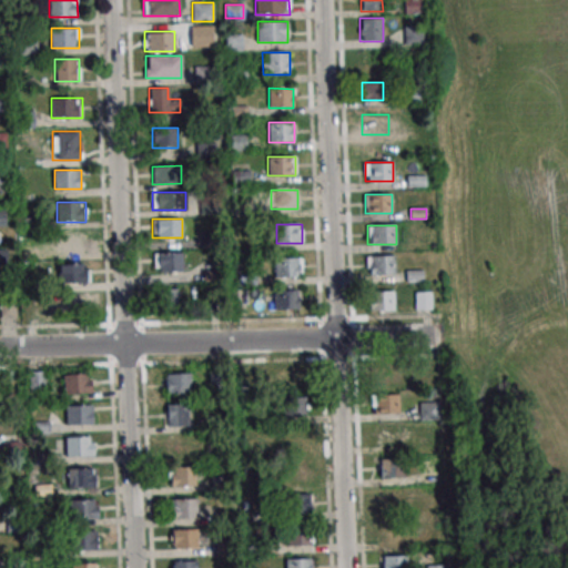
[(83,253),(83,233),(56,233),(56,253),(83,253)]
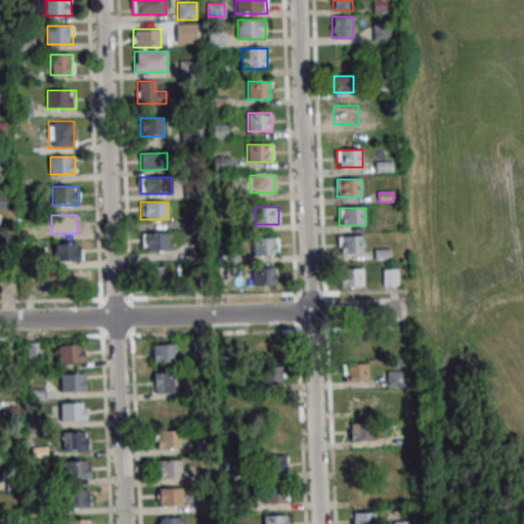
[(169,251),(169,233),(142,233),(142,251),(169,251)]
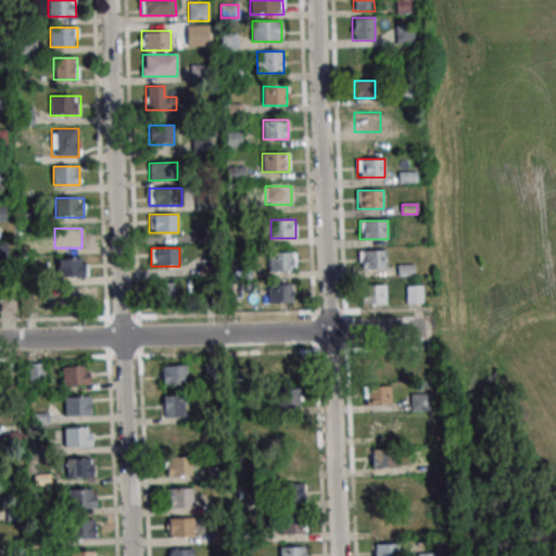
[(358,251),(358,269),(387,269),(387,251),(358,251)]
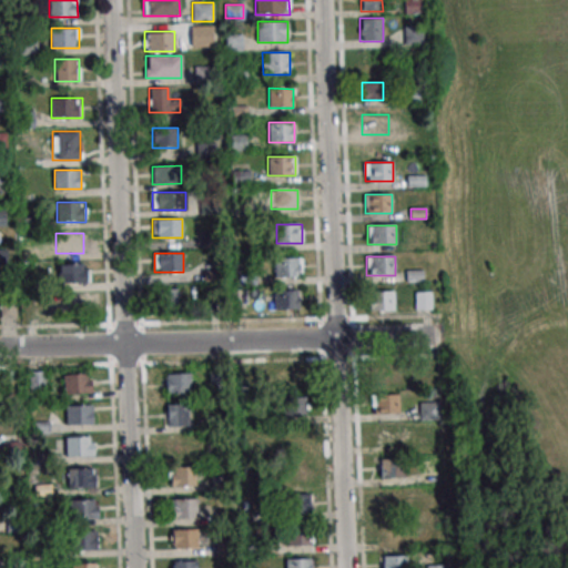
[(274,257),(274,277),(302,277),(302,257),(274,257)]
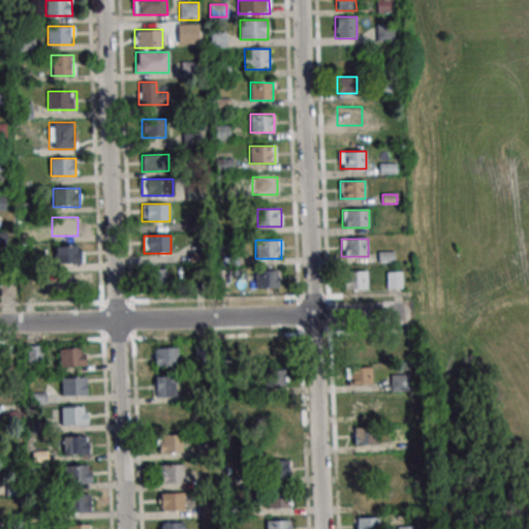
[(55,263),(82,263),(82,245),(55,245),(55,263)]
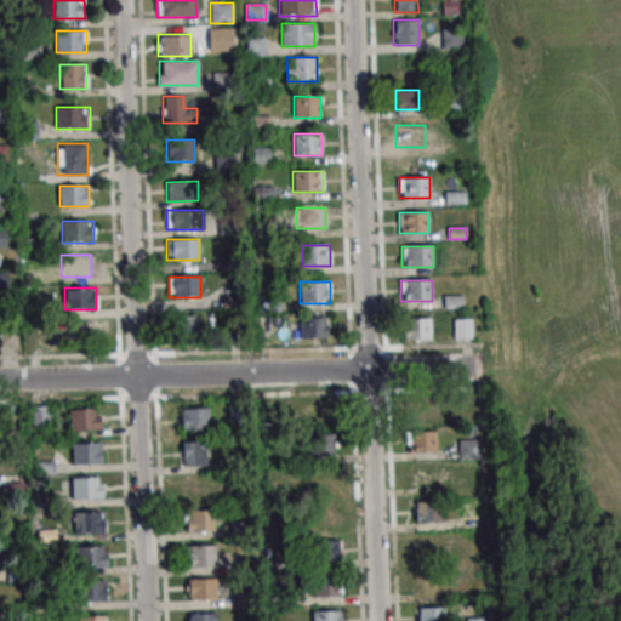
[(172,317),(172,340),(195,340),(195,317),(172,317)]
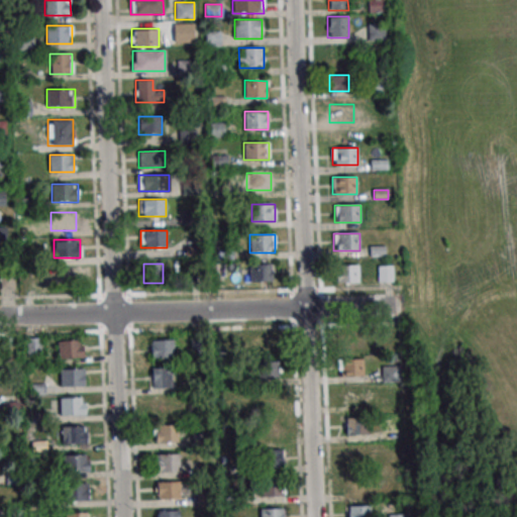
[(249,282),(272,282),(272,264),(249,264),(249,282)]
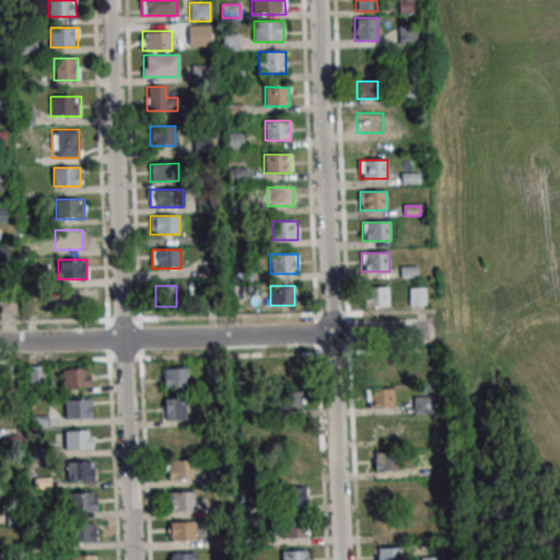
[(388,306),(388,287),(364,287),(364,306),(388,306)]
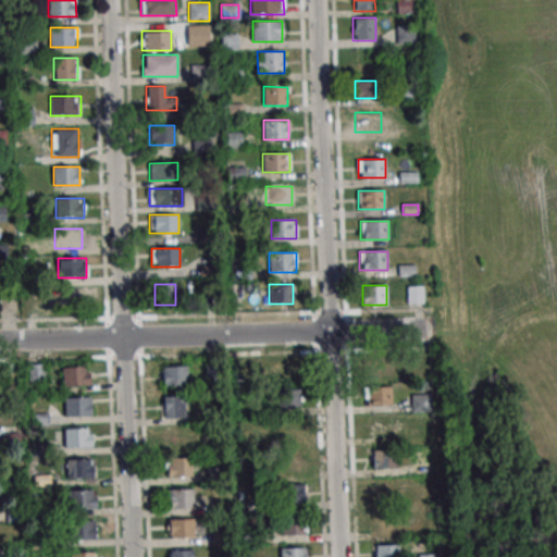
[(407,304),(423,304),(423,286),(407,286),(407,304)]
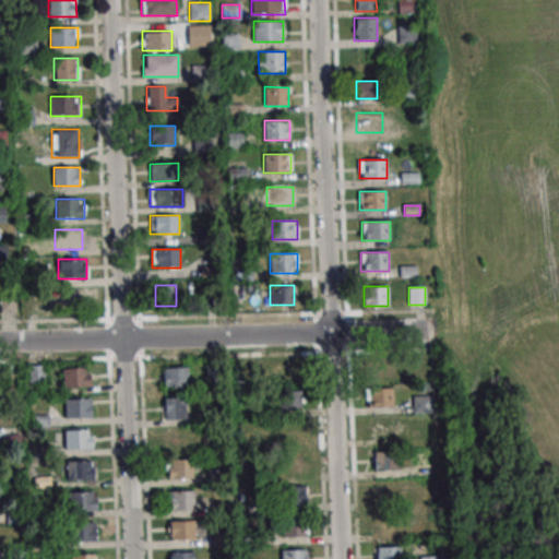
[(84,310),(84,289),(60,289),(60,310),(84,310)]
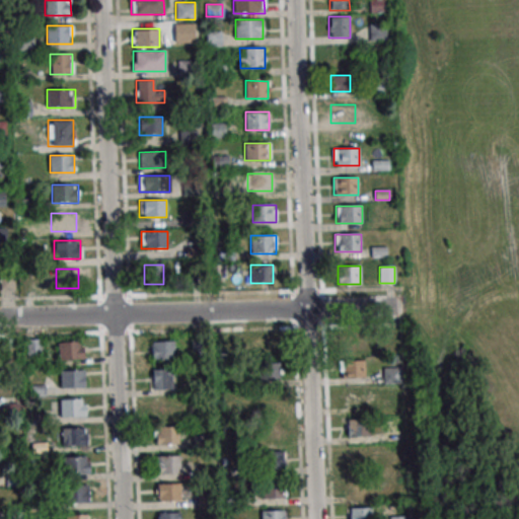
[(364,334),(345,334),(345,351),(364,351),(364,334)]
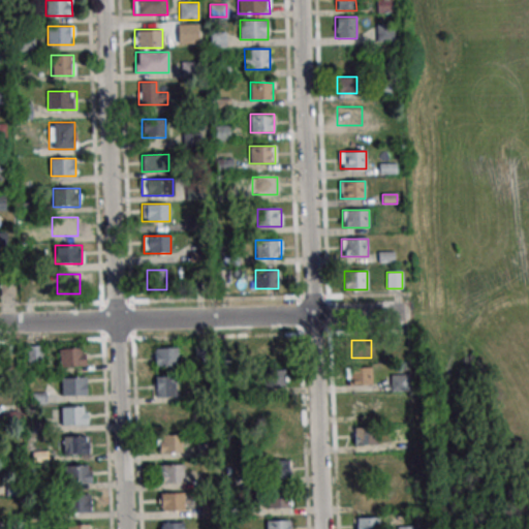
[(284,360),(284,341),(263,341),(263,360),(284,360)]
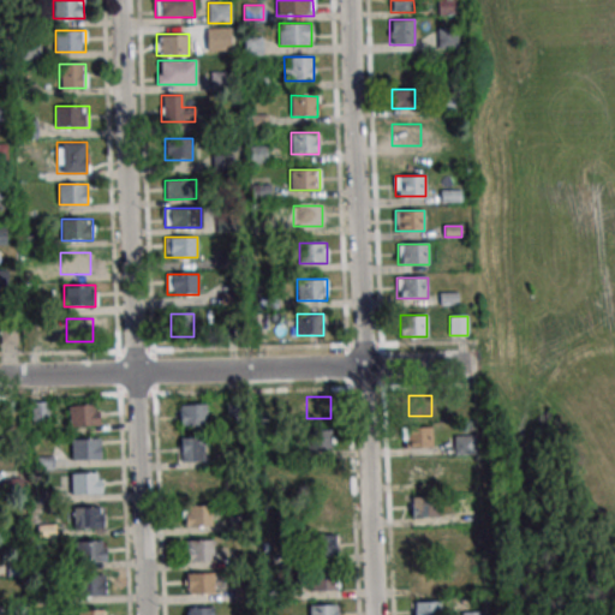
[(49,421),(48,401),(33,401),(33,421),(49,421)]
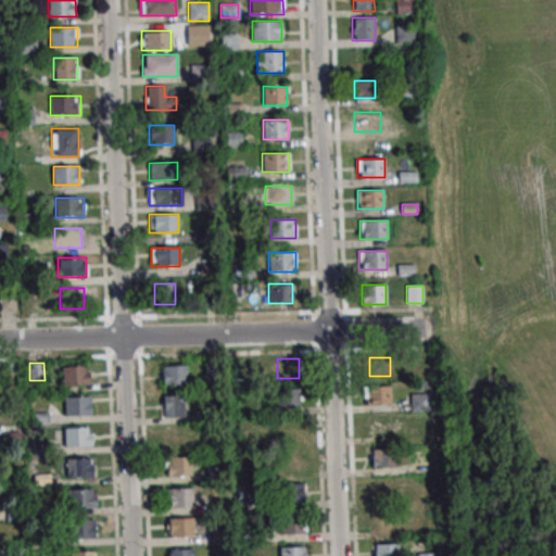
[(188,384),(188,365),(158,365),(158,384),(188,384)]
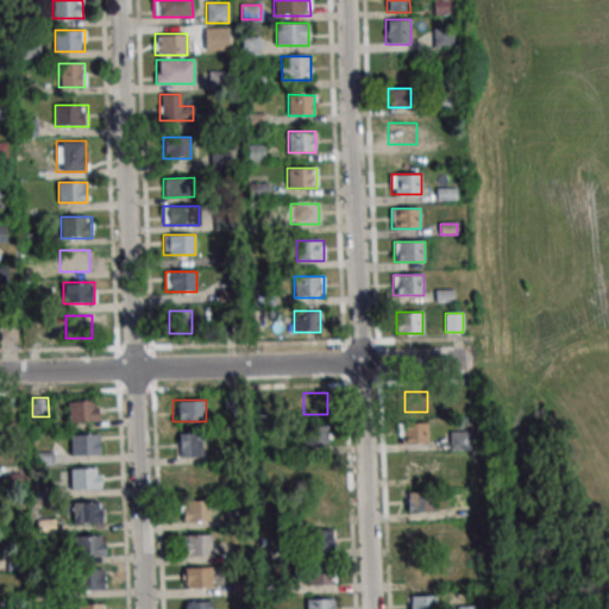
[(68,421),(98,421),(98,401),(68,401),(68,421)]
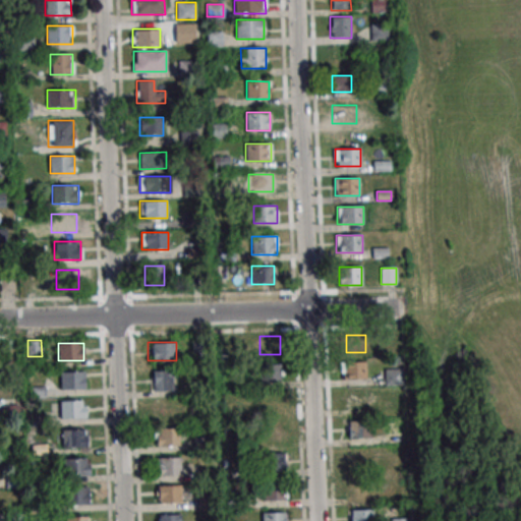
[(365,380),(365,361),(343,361),(343,380),(365,380)]
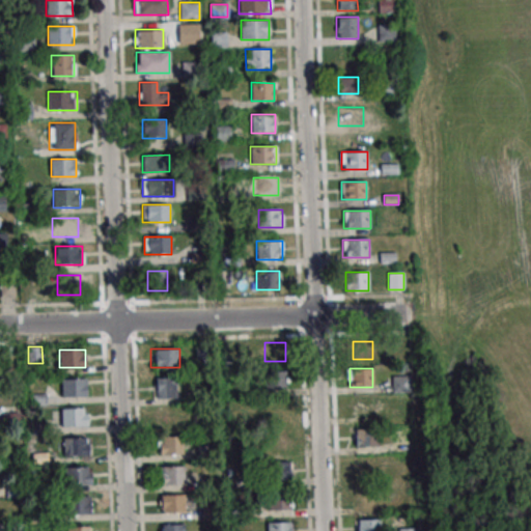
[(267,390),(287,390),(287,371),(267,371),(267,390)]
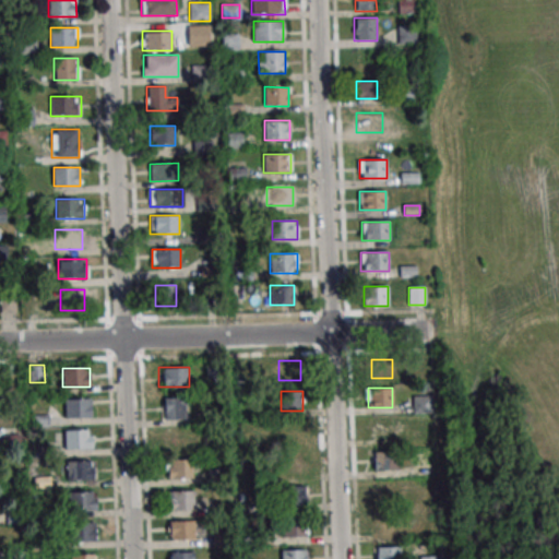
[(414,413),(428,413),(428,396),(414,396),(414,413)]
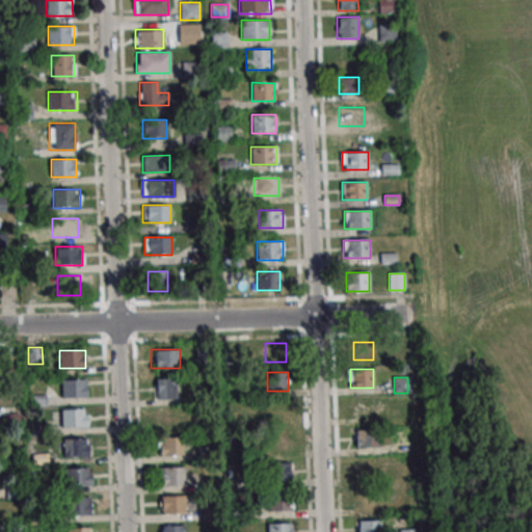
[(154,399),(179,399),(179,378),(154,378),(154,399)]
